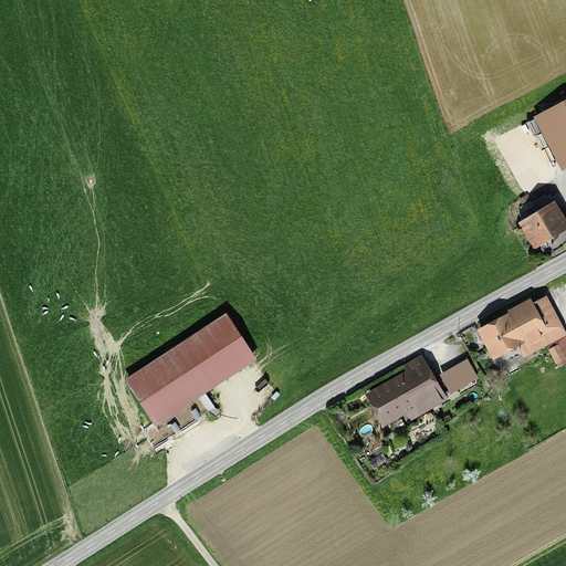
[(565,102),(534,119),(538,128),(534,130),(537,137),(542,135),(563,173),(565,170),(565,102)]
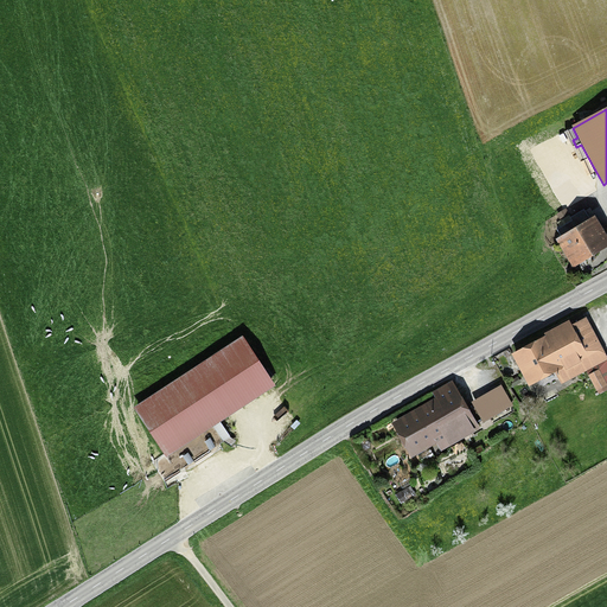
[(590,222),(585,210),(572,218),(566,210),(554,217),(561,228),(555,231),(561,240),(556,243),(573,270),(606,249),(606,236),(595,218),(590,222)]
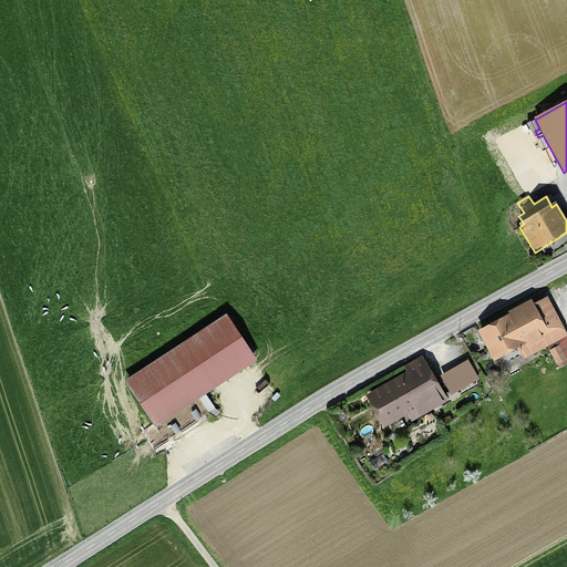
[(566,330),(547,295),(535,301),(532,297),(508,309),(509,311),(477,328),(494,358),(504,353),(506,358),(521,350),(525,358),(547,346),(557,364),(559,363),(562,368),(566,364),(566,360),(566,359),(566,358),(566,330)]
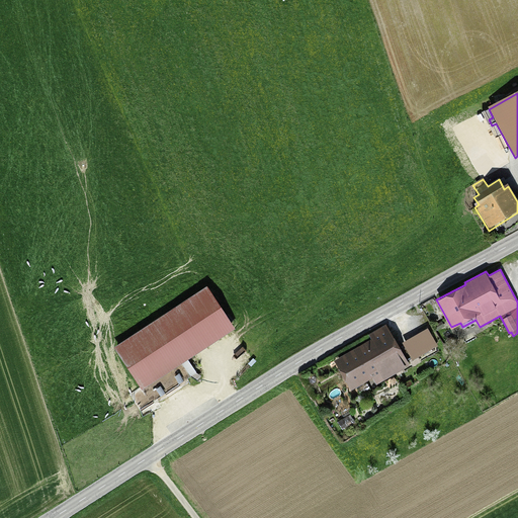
[(207,284),(113,346),(142,389),(182,362),(190,375),(196,371),(187,358),(236,327),(207,284)]
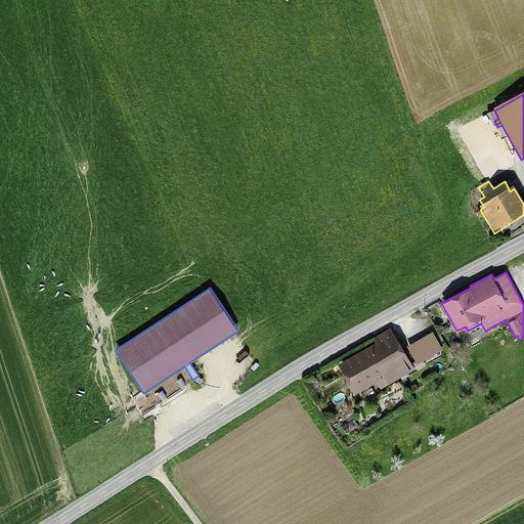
[(415,368),(391,326),(374,337),(376,342),(338,363),(355,394),(377,382),(381,388),(415,368)]
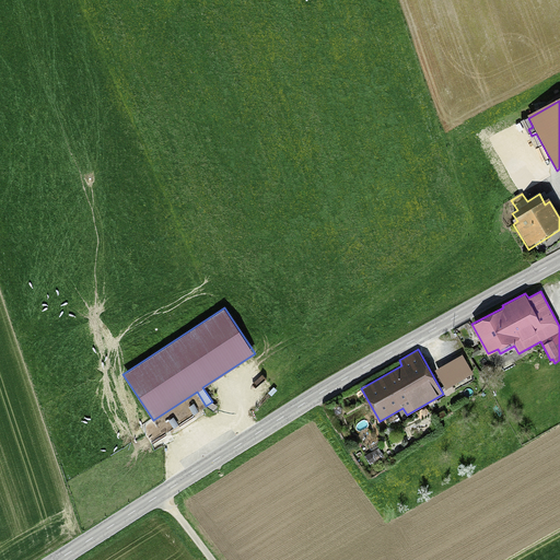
[(435,369),(446,389),(474,373),(463,353),(435,369)]
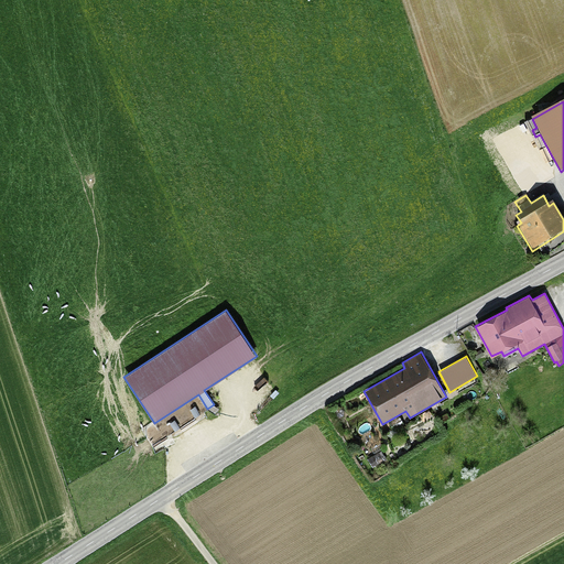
[(195,418),(201,414),(195,407),(190,410),(195,418)]
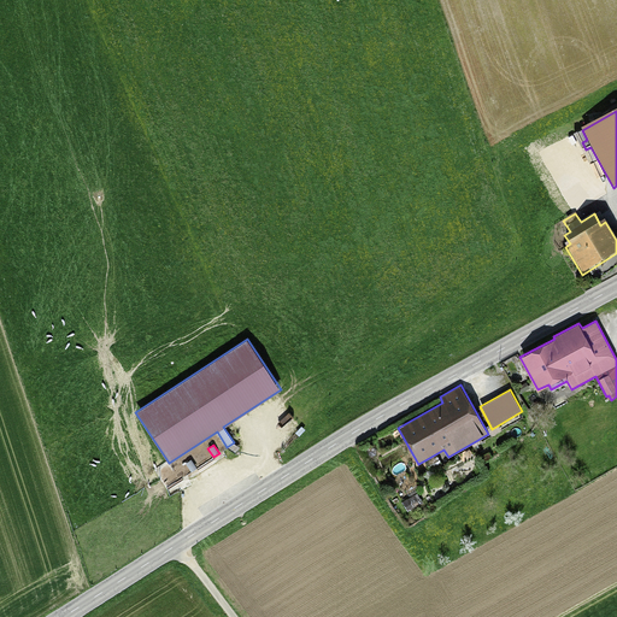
[(192,471),(198,468),(192,459),(186,463),(192,471)]
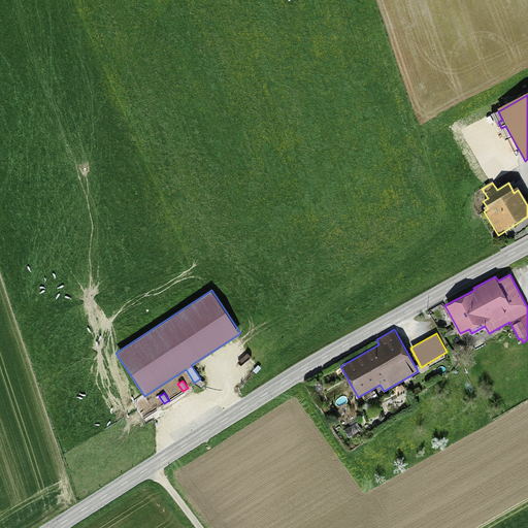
[(362,431),(358,422),(344,429),(350,437),(362,431)]
